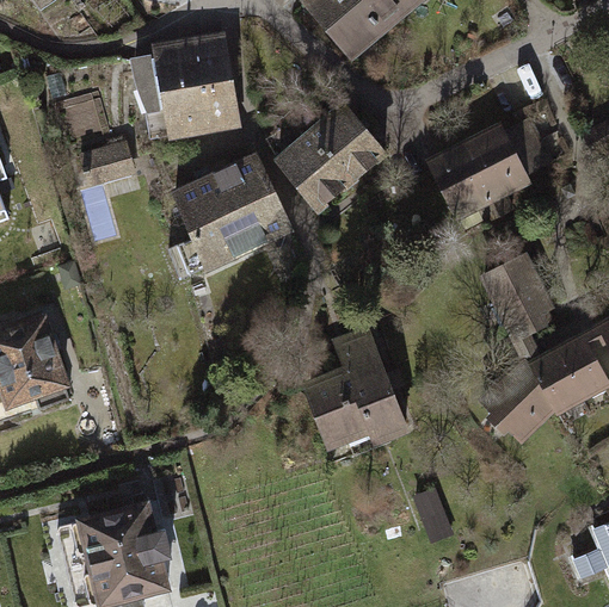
[(356,70),(401,29),(375,0),(305,0),(297,7),(356,70)]
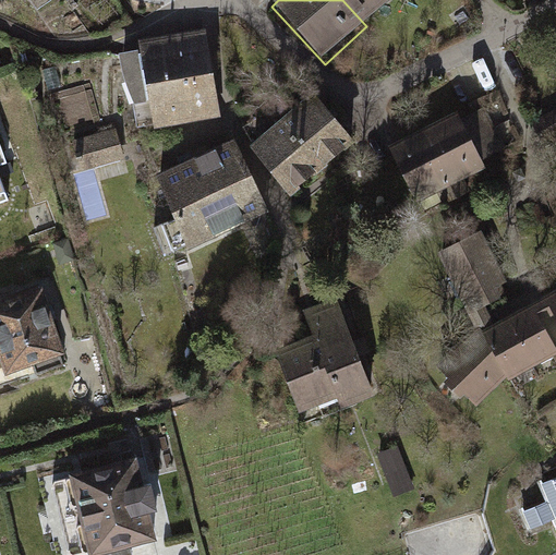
[(342,0),(366,26),(394,0),(342,0)]
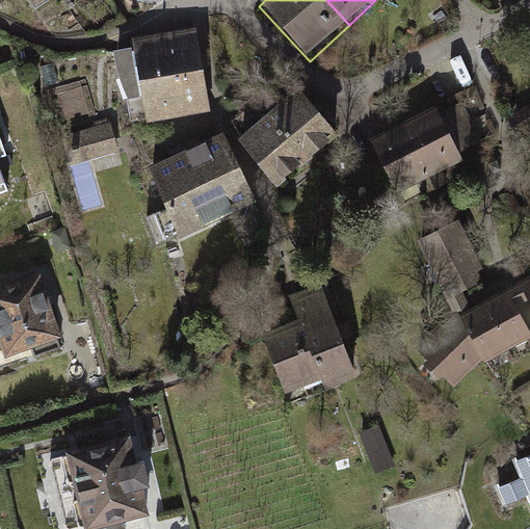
[(194,31),(114,51),(130,125),(210,112),(194,31)]
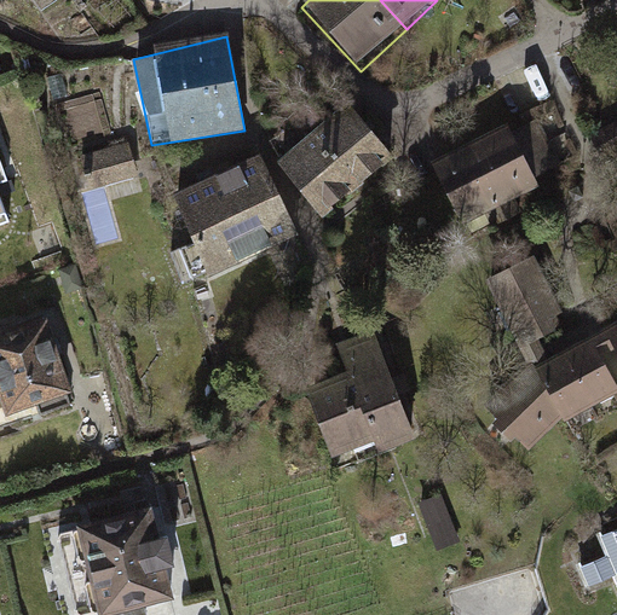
[(393,157),(345,104),(312,128),(361,185),(393,157)]
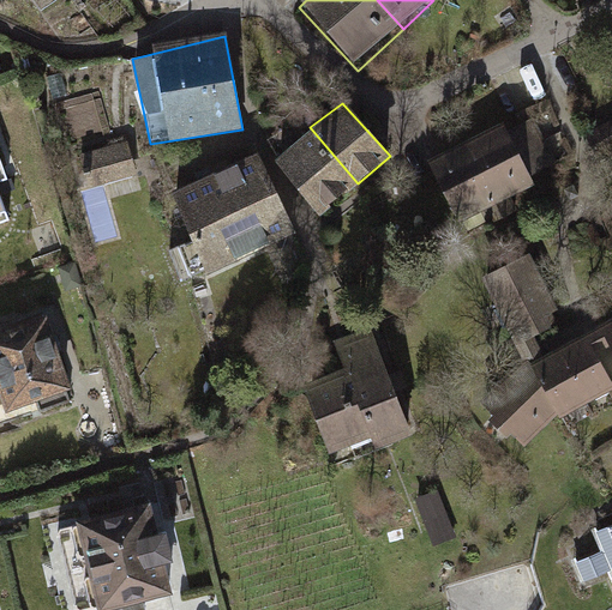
[(505,119),(430,159),(463,222),(487,209),(495,221),(522,206),(515,194),(540,181),(505,119)]
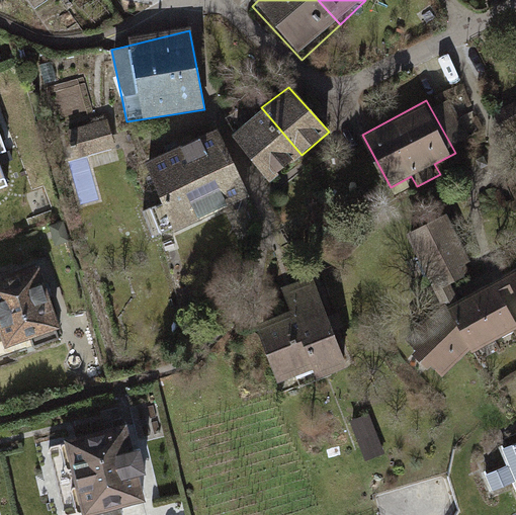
[(269,183),(302,155),(261,107),(232,135),(269,183)]
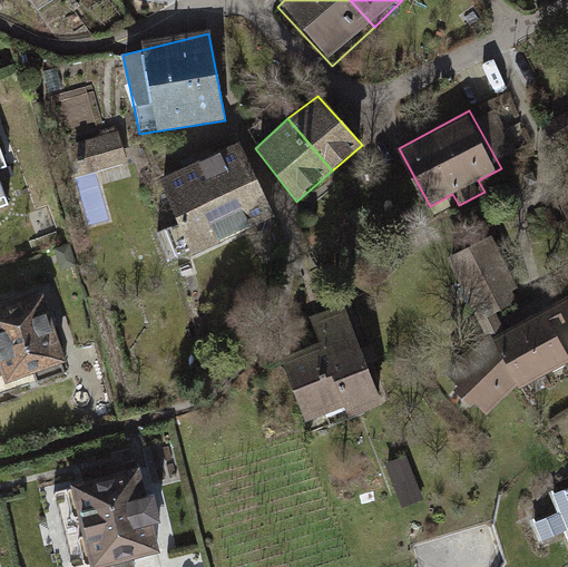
[(118,128),(72,142),(81,173),(127,159),(118,128)]
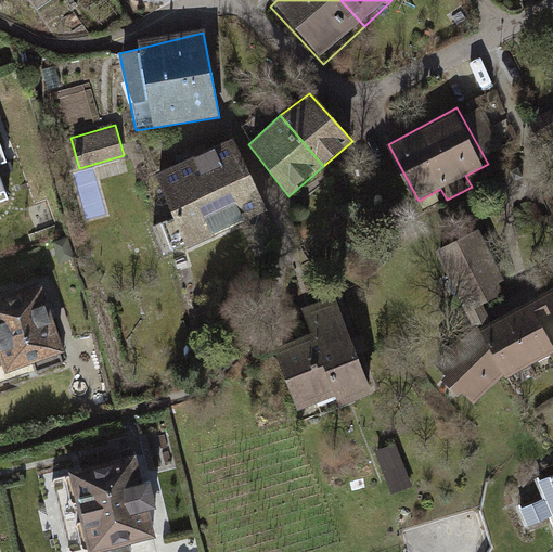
[(234,137),(161,171),(177,213),(161,220),(174,255),(270,209),(234,137)]
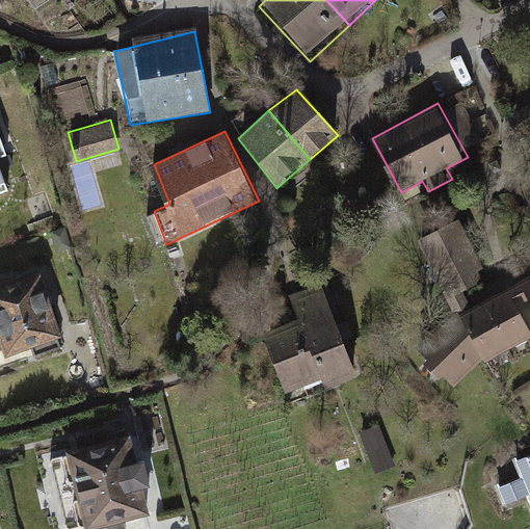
[(0,135),(0,174),(11,169),(0,135)]
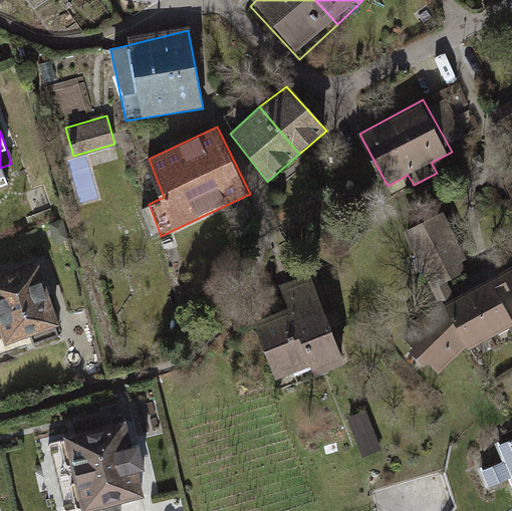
[(442,213),(403,233),(438,301),(455,293),(448,280),(460,274),(455,265),(466,260),(442,213)]
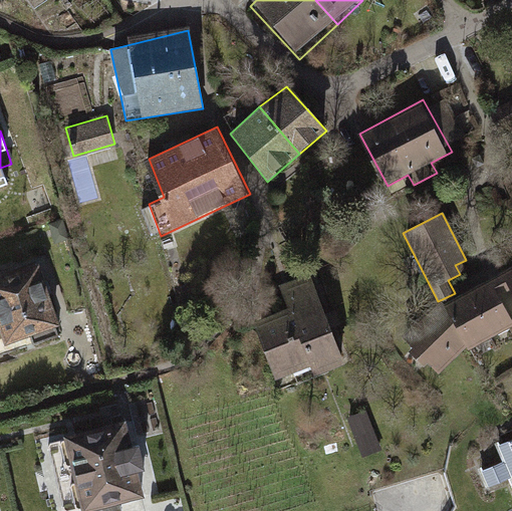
[(511,267),(502,273),(511,291),(511,267)]
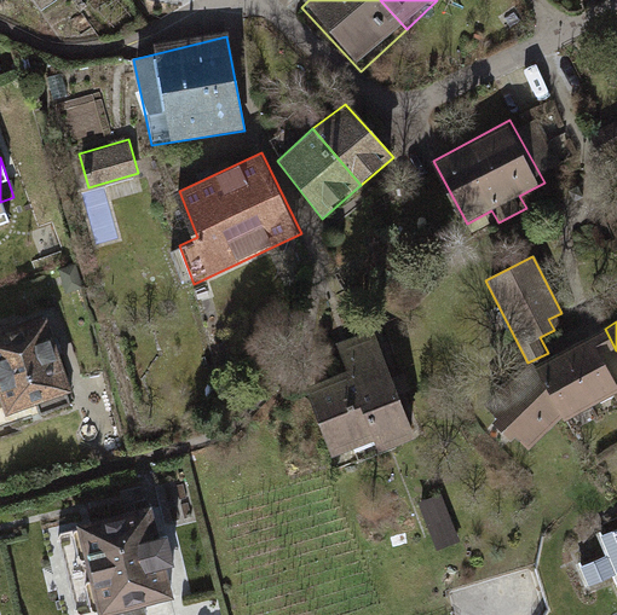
[(47,323),(0,335),(0,425),(70,407),(47,323)]
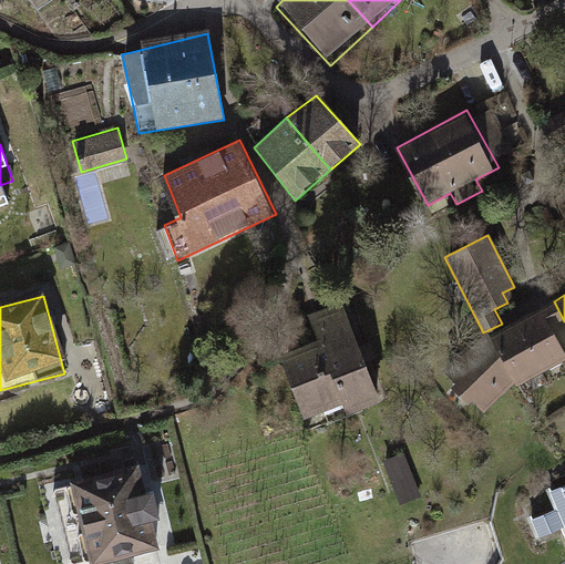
[(383,402),(348,306),(307,320),(316,345),(280,358),(301,417),(342,402),(347,414),(383,402)]
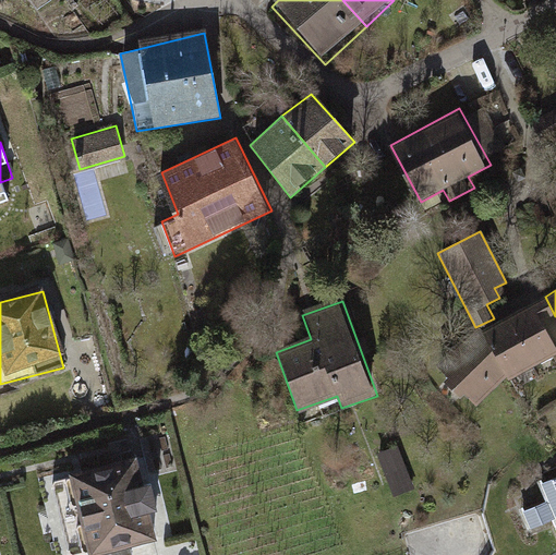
[(532,303),(484,329),(510,376),(555,351),(555,346),(532,303)]
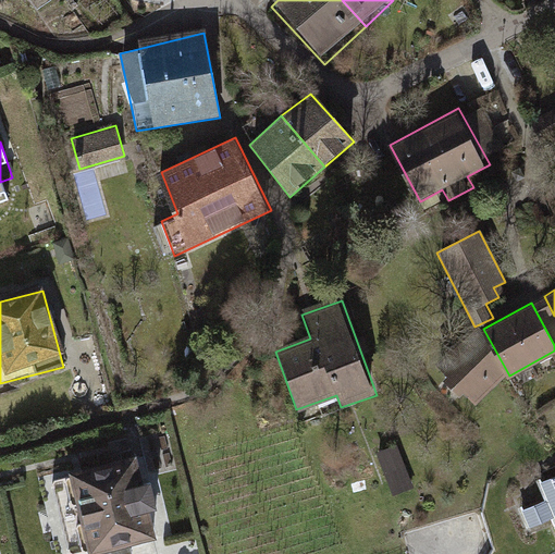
[(475,409),(509,376),(470,336),(436,369),(475,409)]
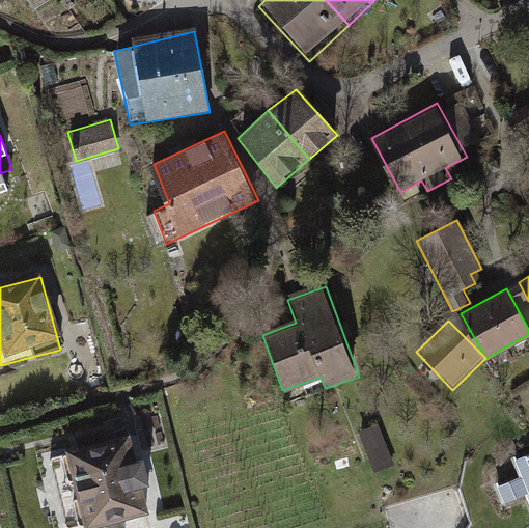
[(362,428),(379,470),(397,463),(382,421),(362,428)]
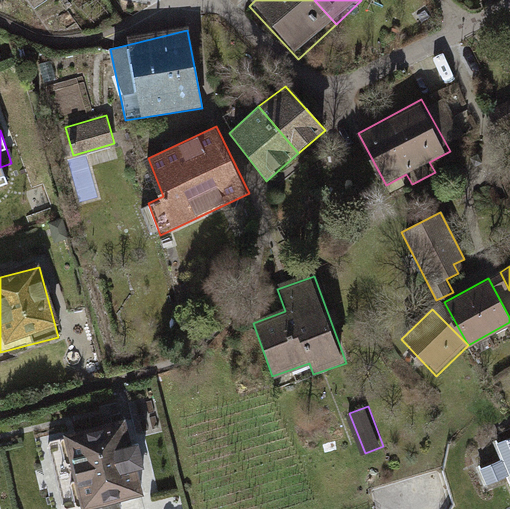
[(126,417),(57,434),(75,508),(93,508),(146,495),(126,417)]
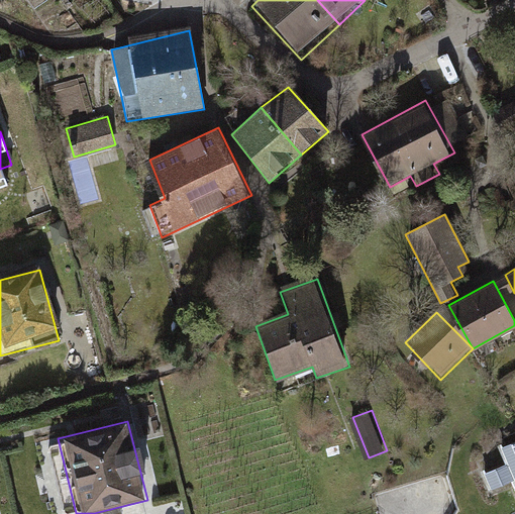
[(514,442),(502,448),(508,465),(486,475),(492,494),(514,486),(514,442)]
